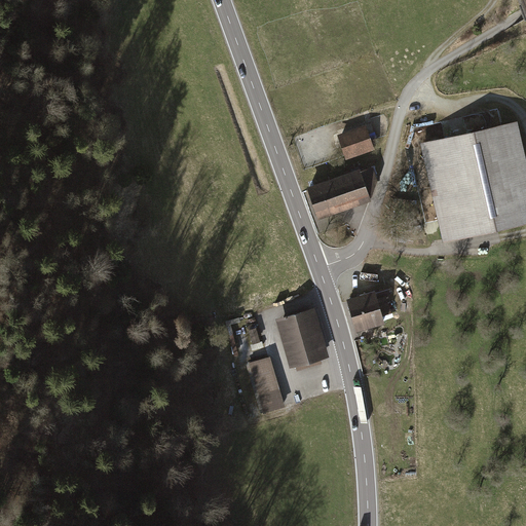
[(420,141),(443,239),(525,220),(525,159),(517,119),(420,141)]
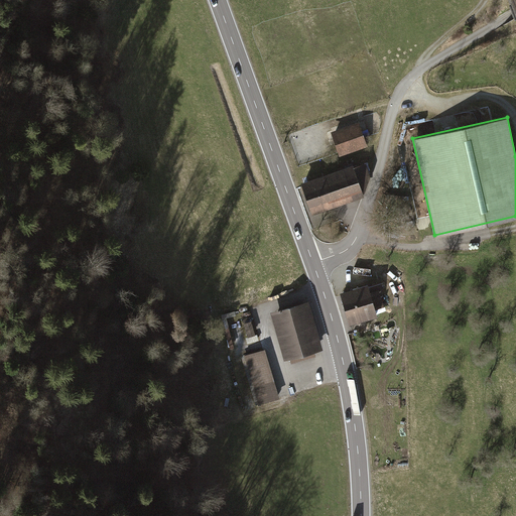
[(359,121),(332,130),(339,152),(340,155),(367,146),(362,131),(359,121)]
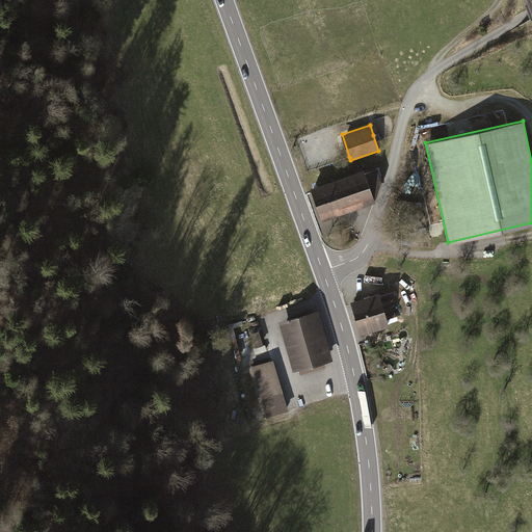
[(363,170),(309,188),(320,222),(374,205),(381,183),(376,168),(364,173),(363,170)]
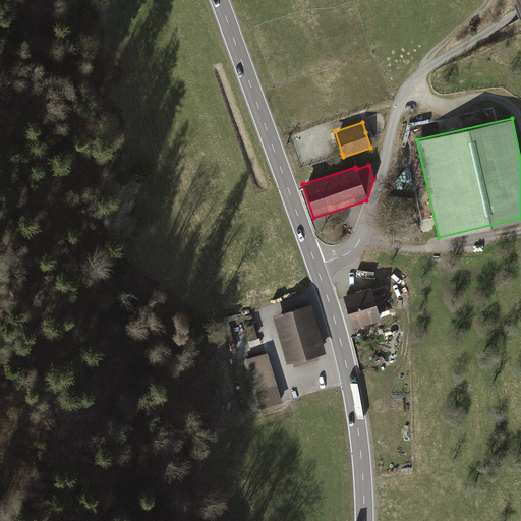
[(343,295),(353,328),(382,319),(381,316),(390,314),(383,293),(387,292),(384,285),(372,288),(371,286),(343,295)]
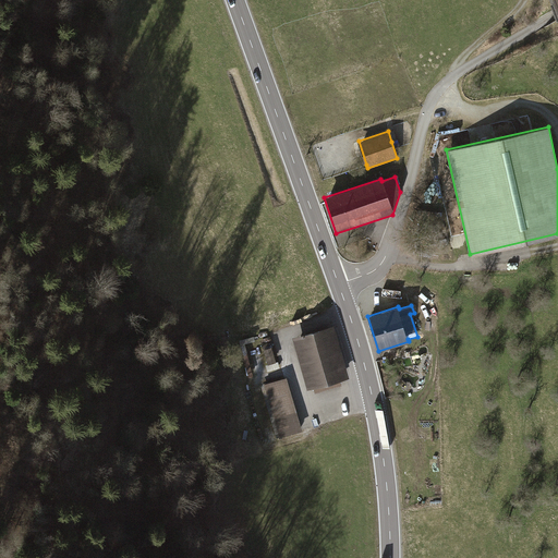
[(292,337),(307,388),(313,387),(314,391),(343,384),(341,378),(348,377),(334,325),(292,337)]
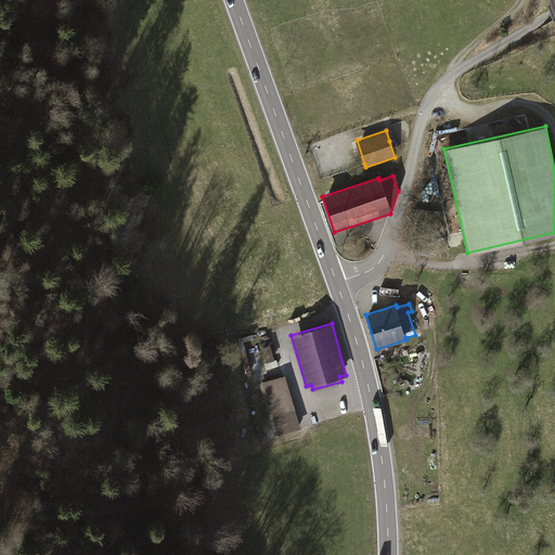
[(241,353),(247,375),(252,374),(245,351),(241,353)]
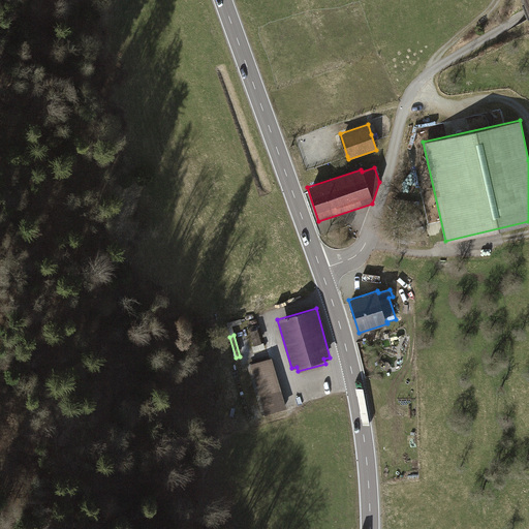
[(250,364),(265,414),(286,408),(272,358),(250,364)]
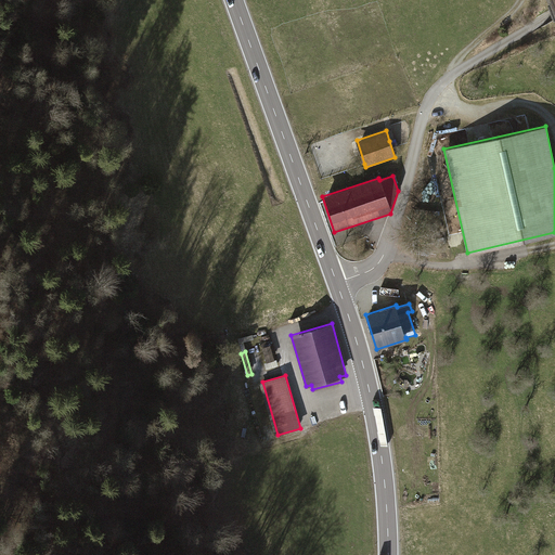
All buildings are outlined.
